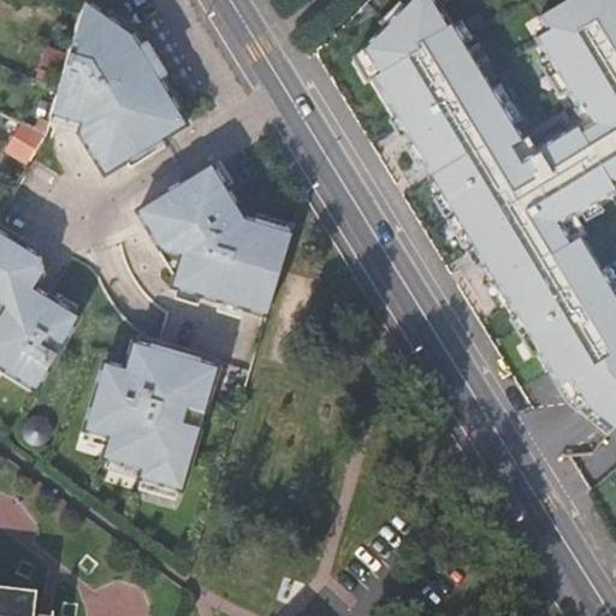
[(374,80),(432,177),(430,178),(493,286),(496,284),(567,404),(603,432),(615,416),(615,291),(585,241),(576,247),(563,225),(615,196),(615,0),(579,0),(548,19),(556,33),(543,41),(588,116),(591,113),(600,129),(587,137),(585,131),(528,166),(519,152),(529,144),(458,27),(452,29),(434,0),(410,0),(363,51),(379,76),(374,80)]
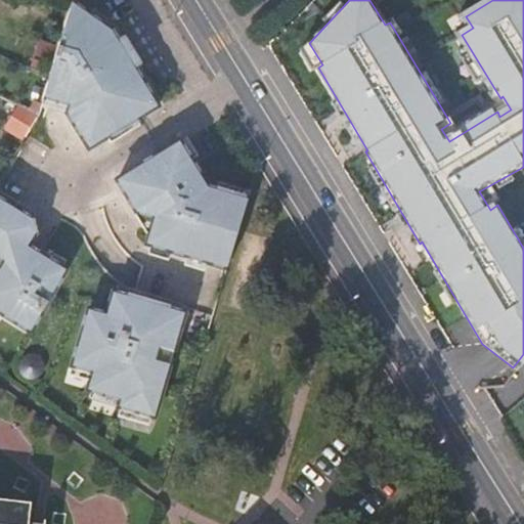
[(61,92),(73,97),(78,104),(64,113),(88,150),(157,107),(111,33),(74,5),(71,9),(45,98),(58,102),(61,92)]
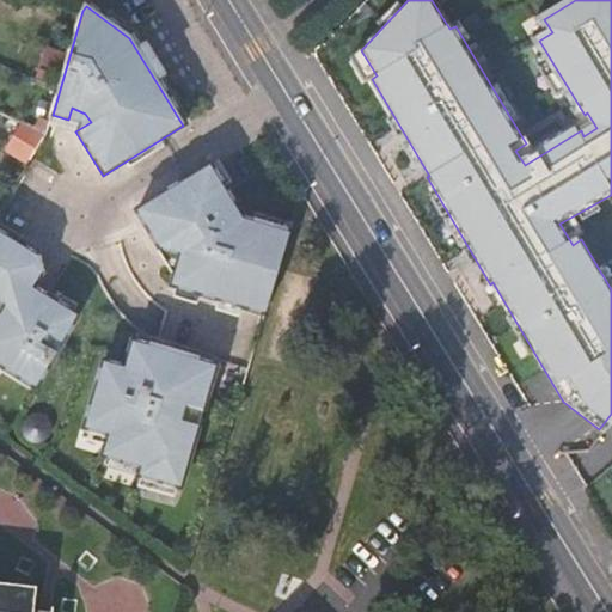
[(72,108),(68,120),(53,115),(50,123),(75,132),(91,122),(85,114),(72,108)]
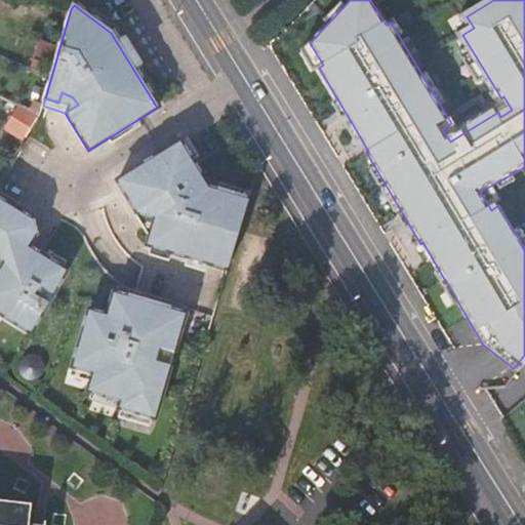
[(22,103),(5,127),(25,138),(40,114),(22,103)]
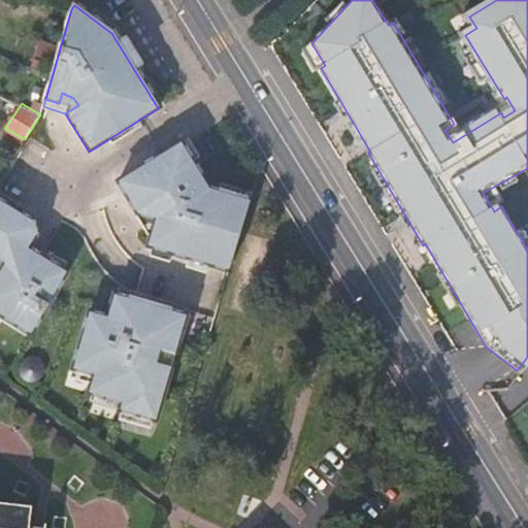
[(118,183),(137,215),(156,220),(147,246),(160,251),(161,246),(230,267),(250,203),(209,191),(179,143),(118,183)]
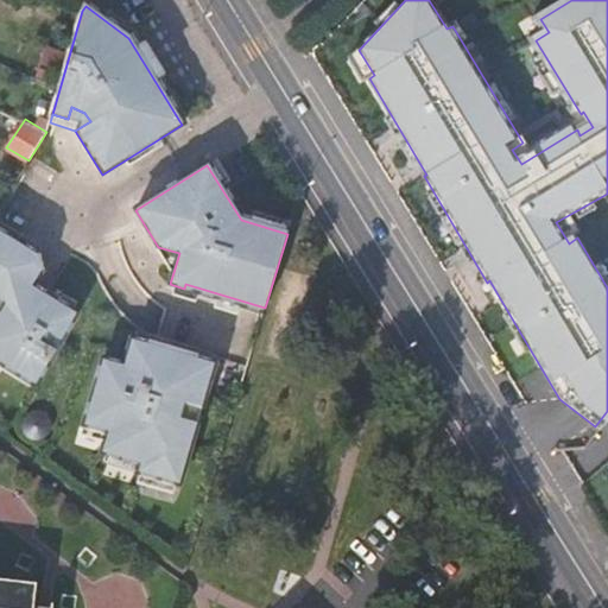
[(40,271),(40,255),(0,230),(0,301),(6,305),(0,314),(0,362),(36,385),(76,314),(31,286),(40,271)]
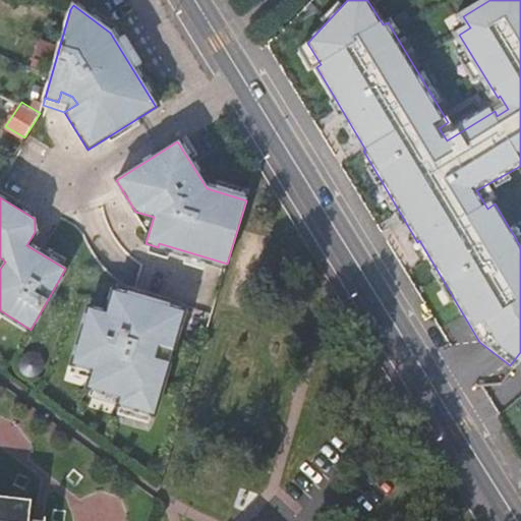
[(88,308),(70,364),(92,370),(85,388),(118,398),(116,405),(152,416),(168,364),(152,359),(156,346),(172,351),(183,312),(112,291),(106,313),(88,308)]
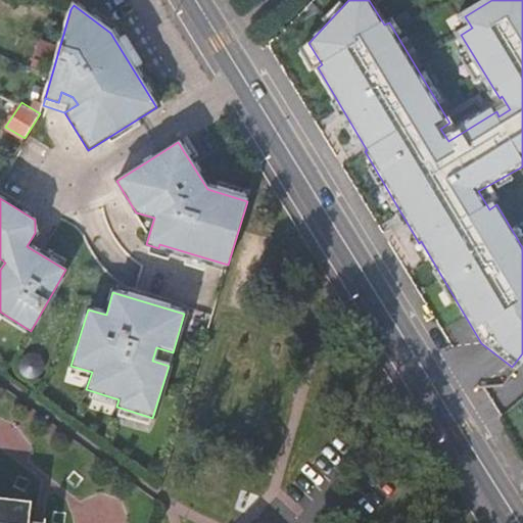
[(169,366),(173,352),(156,347),(152,361),(169,366)]
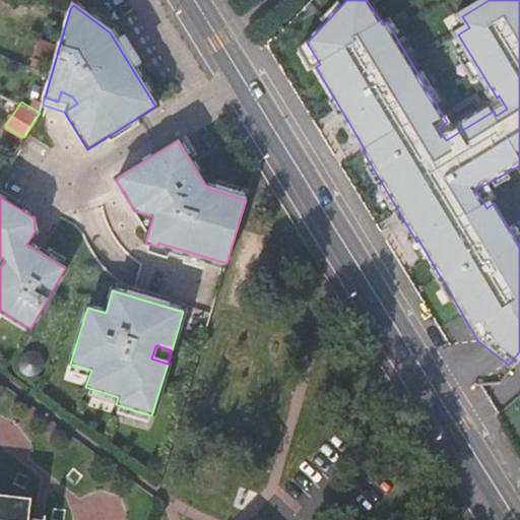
[(34,350),(27,350),(23,352),(20,355),(18,360),(17,365),(19,369),(22,373),(27,375),(33,375),(37,374),(41,371),(43,366),(43,362),(41,358),(38,353),(34,350)]
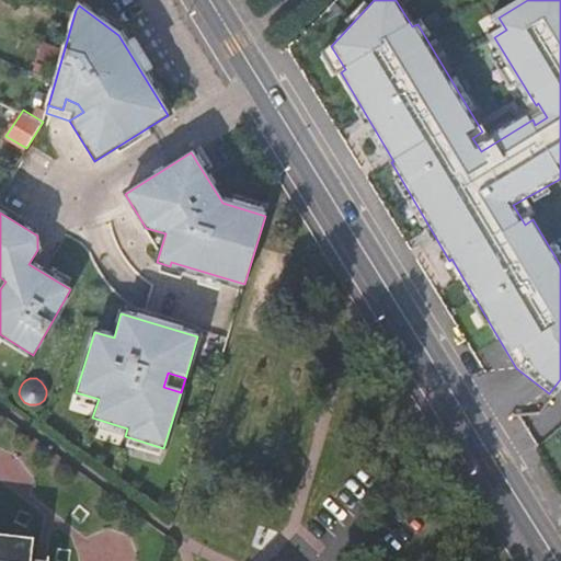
[(33,539),(0,535),(0,560),(42,560),(31,559),(33,539)]
